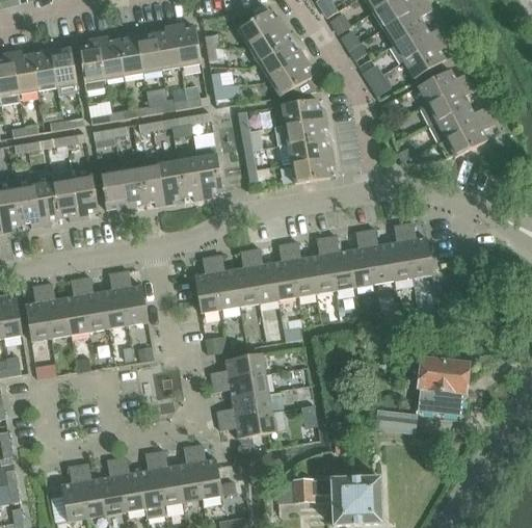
[(318,0),(327,17),(337,10),(329,0),(318,0)]
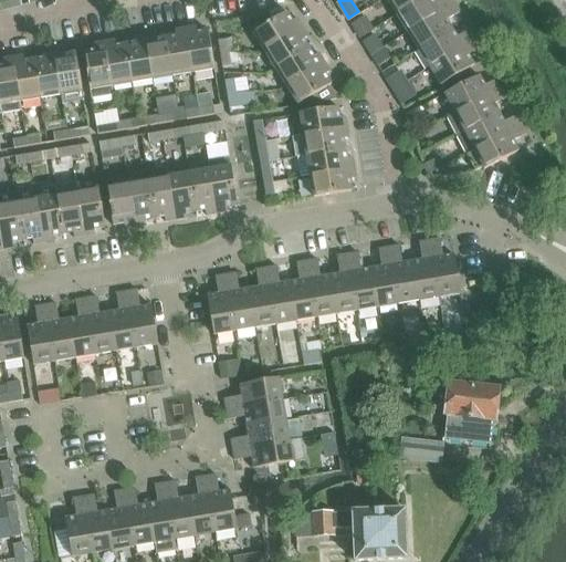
[(389,0),(397,13),(418,0),(389,0)]
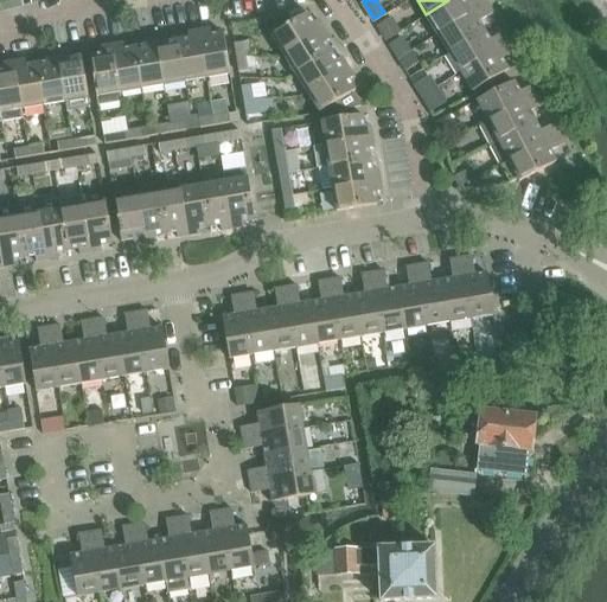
[(448,0),(426,14),(436,32),(487,0),(467,0),(448,0)]
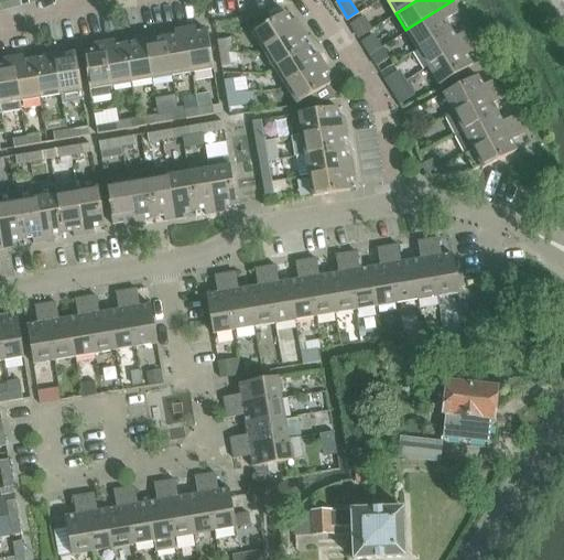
[(458,9),(453,0),(405,30),(416,47),(451,25),(445,18),(458,9)]
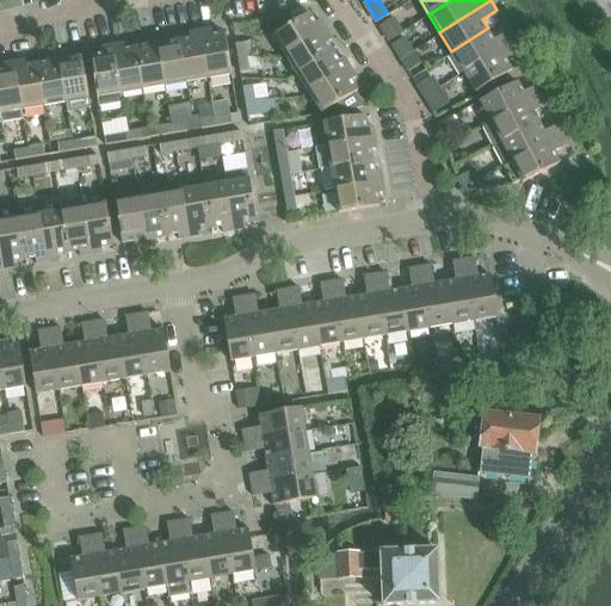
[(273,32),(285,51),(325,25),(320,18),(316,20),(309,10),(273,32)]
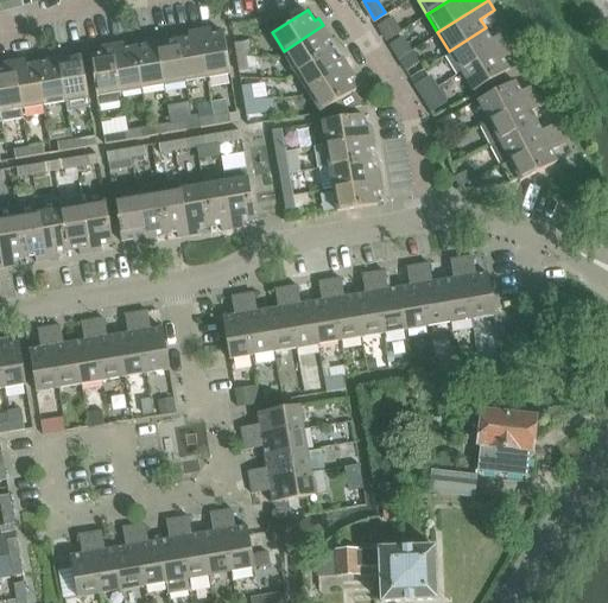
[(392,16),(378,24),(385,36),(387,38),(400,30),(392,16)]
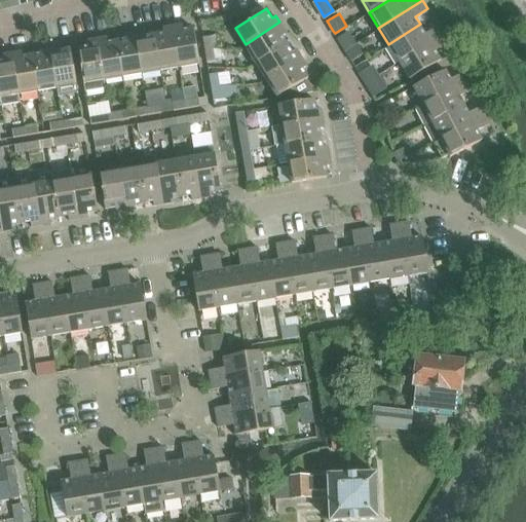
[(182,22),(172,24),(179,65),(199,62),(193,25),(183,27),(182,22)]
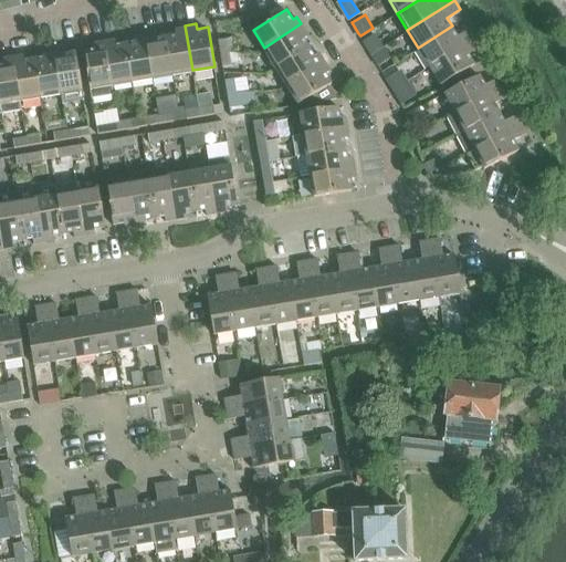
[(307,34),(301,23),(264,48),(275,65),(308,44),(304,37),(307,34)]
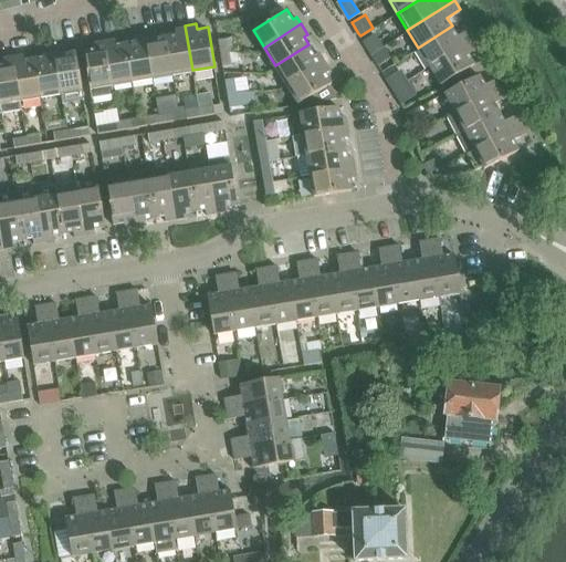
[(176,32),(166,34),(173,73),(192,70),(185,25),(175,28),(176,32)]
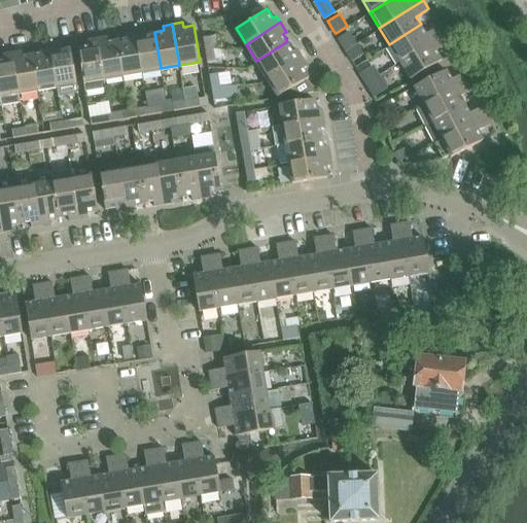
[(425,32),(421,24),(389,44),(399,61),(443,33),(437,25),(425,32)]
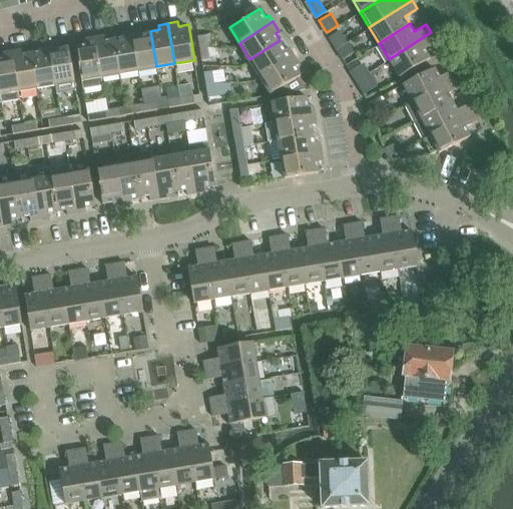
[(141,28),(130,29),(137,69),(156,66),(150,31),(142,32),(141,28)]
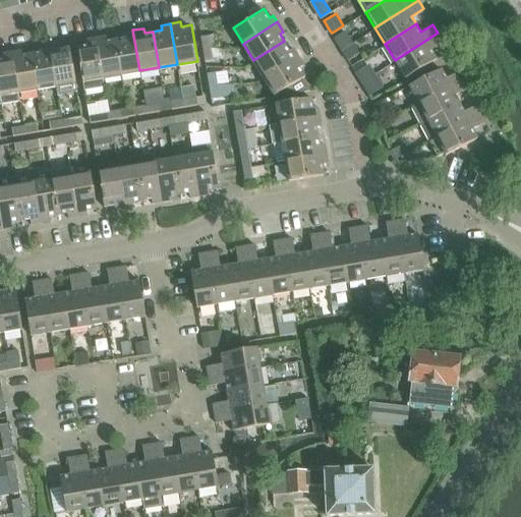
[(124,36),(114,38),(121,73),(139,70),(132,30),(123,32),(124,36)]
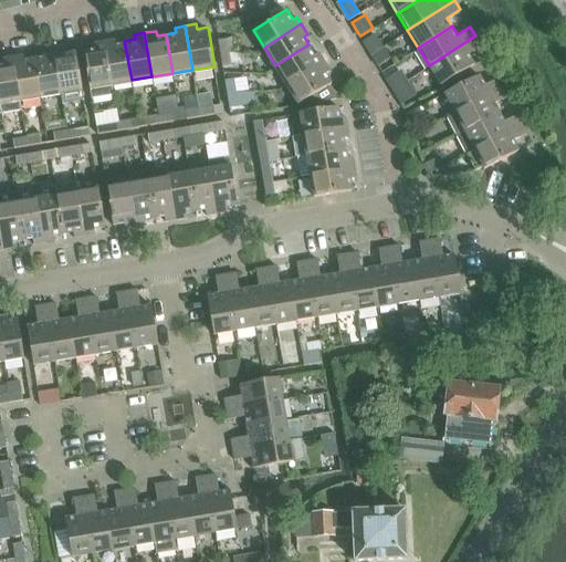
[(375,32),(364,40),(371,53),(383,45),(375,32)]
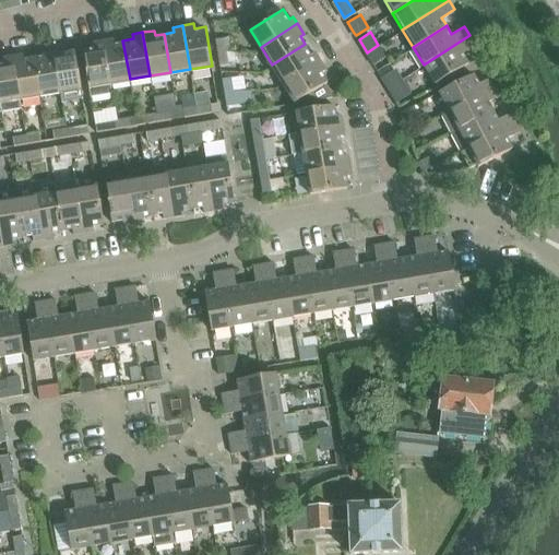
[(217,50),(225,49),(230,48),(228,35),(215,37),(217,50)]
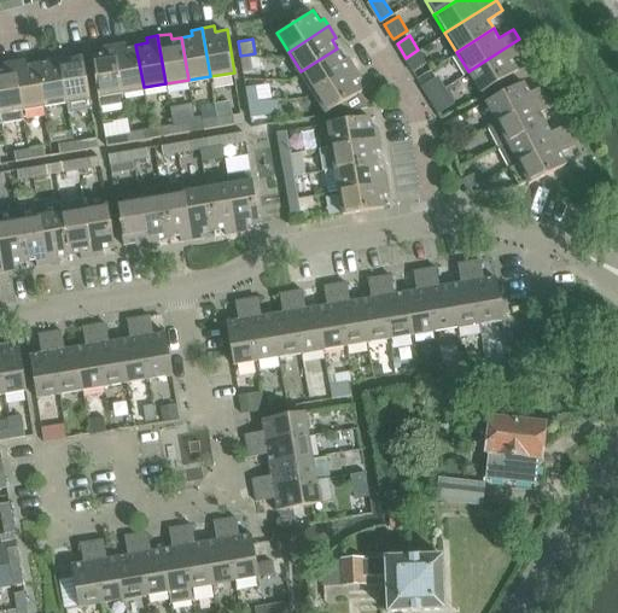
[(525,48),(519,39),(468,71),(481,91),(518,68),(512,57),(525,48)]
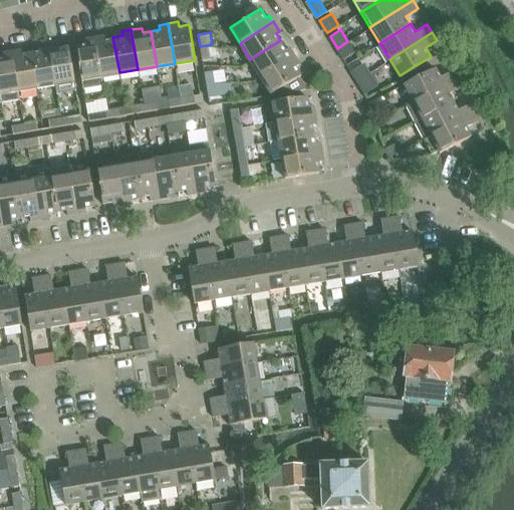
[(104,34),(94,35),(101,75),(102,75),(119,72),(112,37),(105,38),(104,34)]
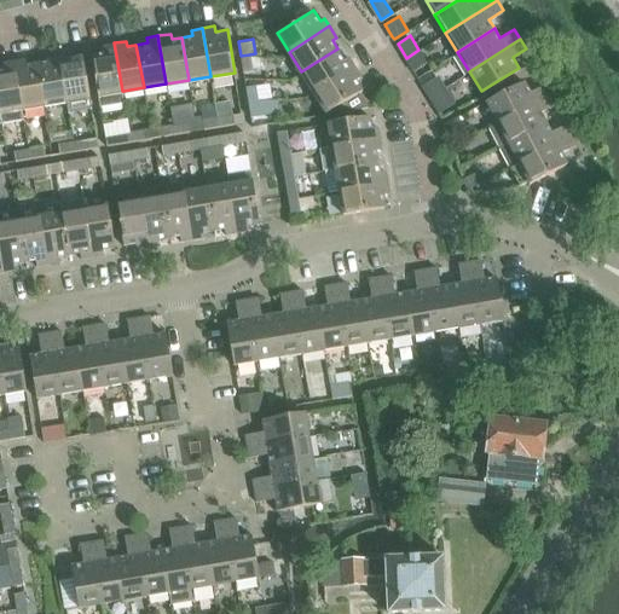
[(125,100),(123,91),(122,91),(114,42),(103,45),(103,50),(92,52),(100,104),(125,100)]
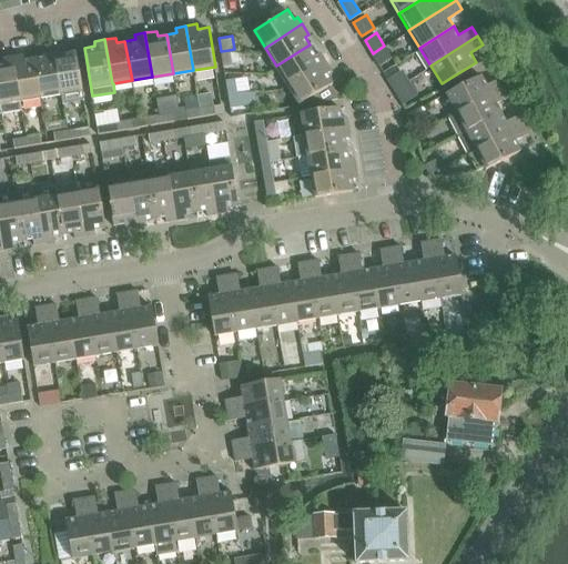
[(315,53),(310,44),(276,66),(287,83),(325,60),(320,51),(315,53)]
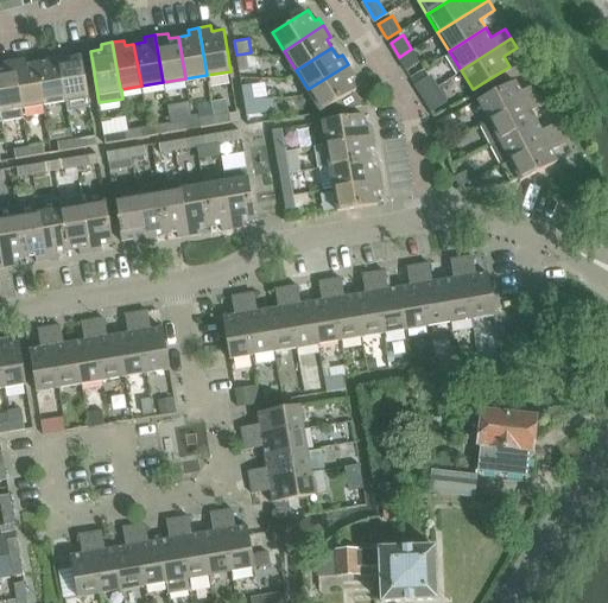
[(411,49),(399,57),(406,68),(418,61),(411,49)]
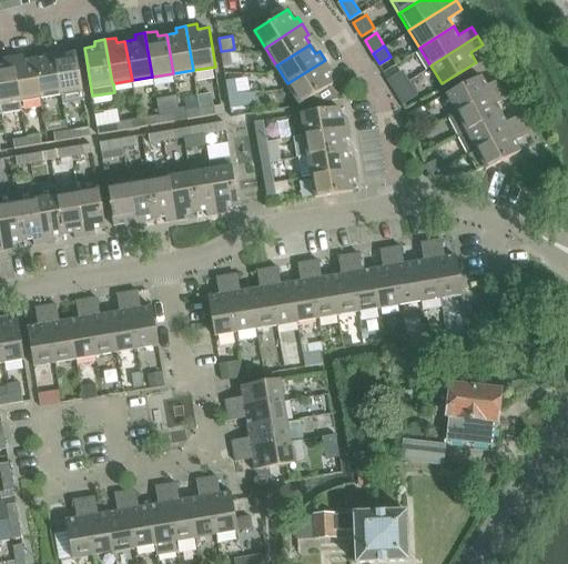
[(64,47),(52,48),(60,92),(83,89),(77,49),(66,51),(64,47)]
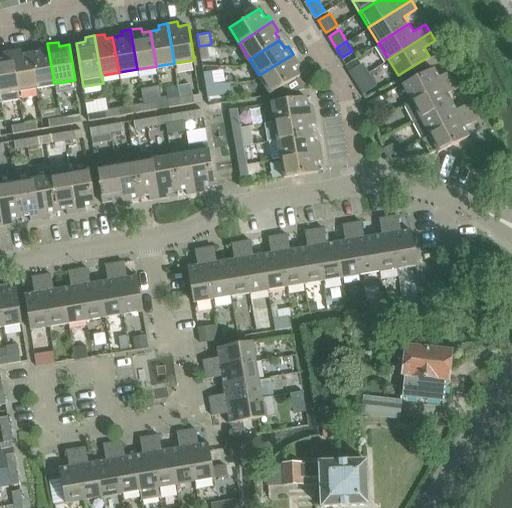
[(40,49),(30,51),(36,86),(54,83),(47,43),(39,45),(40,49)]
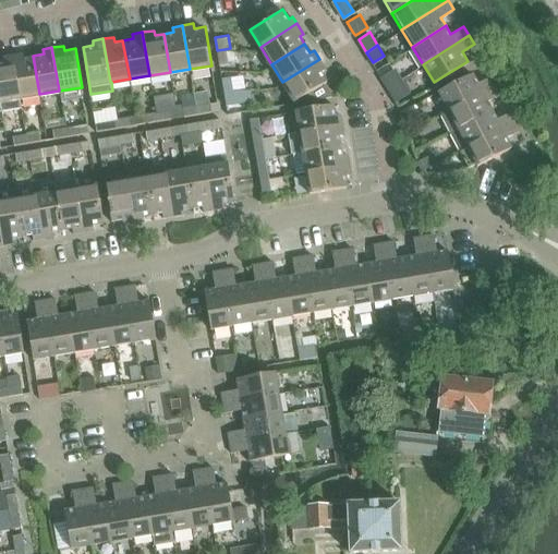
[(228,63),(225,49),(217,50),(219,64),(228,63)]
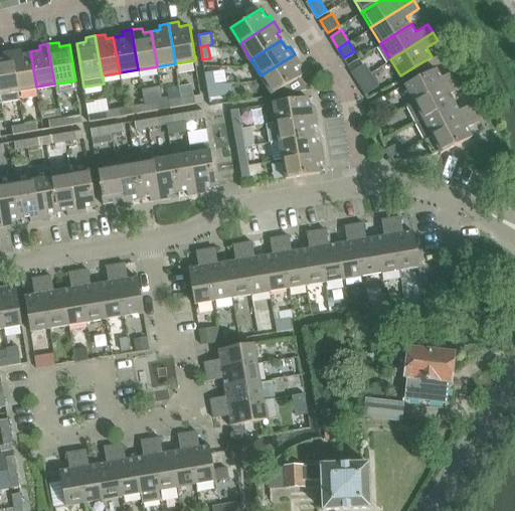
[(21,48),(11,49),(19,98),(20,98),(18,90),(36,87),(30,51),(22,52),(21,48)]
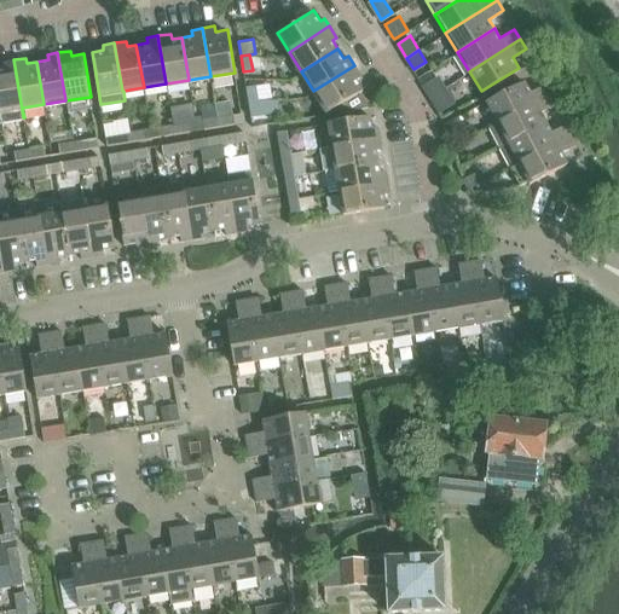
[(4,67),(0,67),(0,120),(0,122),(23,117),(13,59),(3,62),(4,67)]
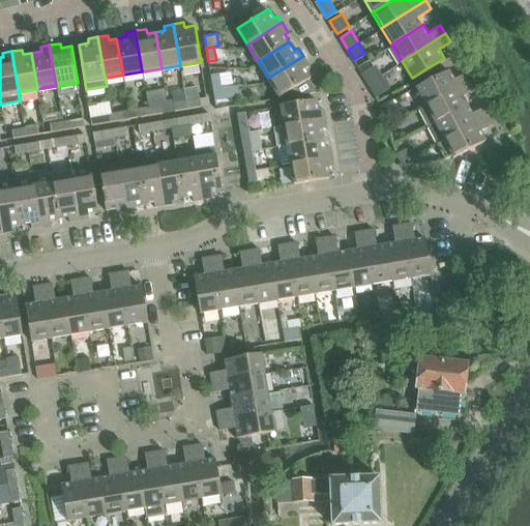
[(308,65),(303,56),(268,78),(278,95),(292,87),(296,93),(315,90),(306,78),(310,76),(304,67),(308,65)]
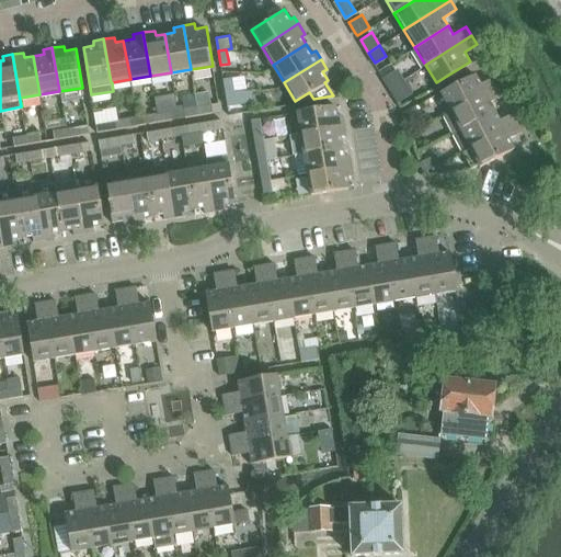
[(397,66),(382,76),(389,87),(404,78),(402,75),(397,66)]
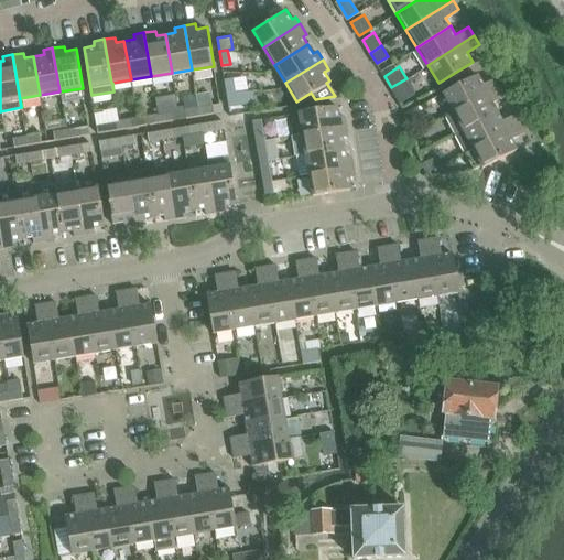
[(443,92),(453,110),(453,111),(502,86),(497,75),(483,83),(478,73),(443,92)]
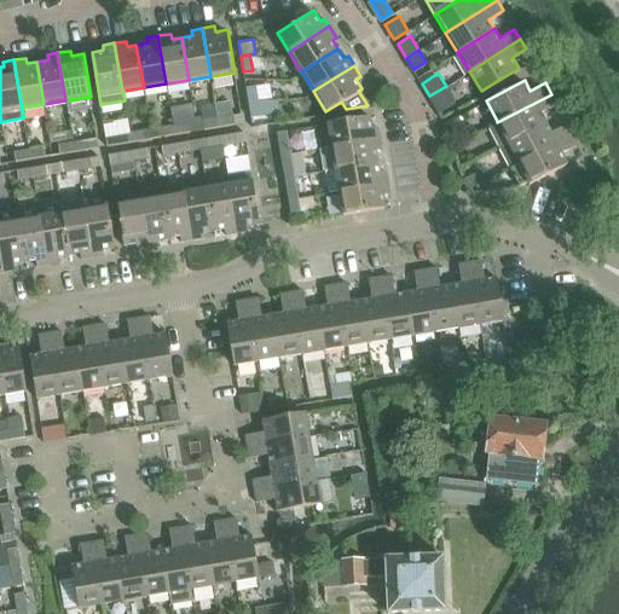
[(246,86),(248,102),(258,100),(255,85),(246,86)]
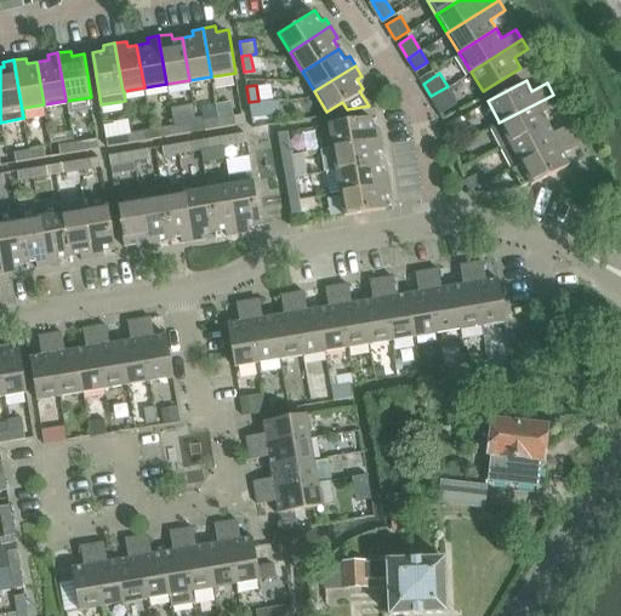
[(448,86),(431,96),(439,109),(456,98),(448,86)]
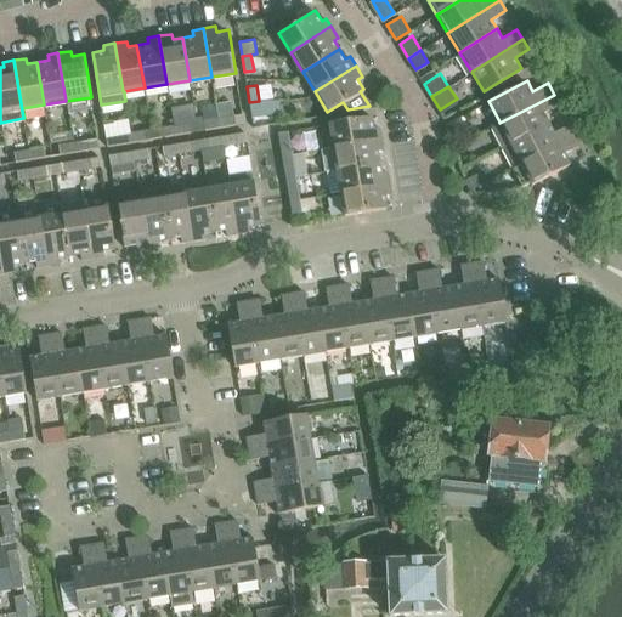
[(559,105),(554,95),(499,123),(499,122),(490,126),(502,147),(549,123),(543,112),(559,105)]
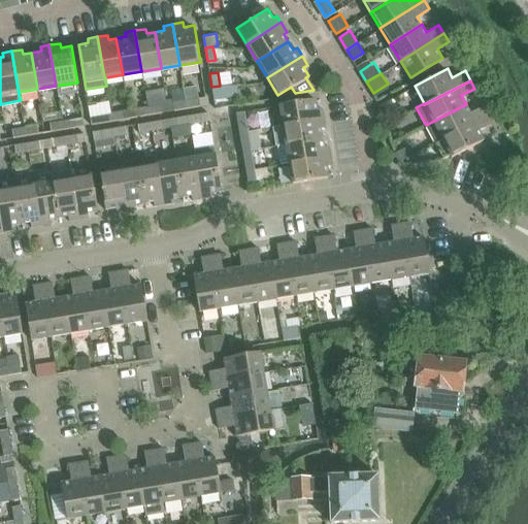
[(220,86),(211,87),(213,99),(222,98),(233,96),(231,85),(224,85),(220,86)]
